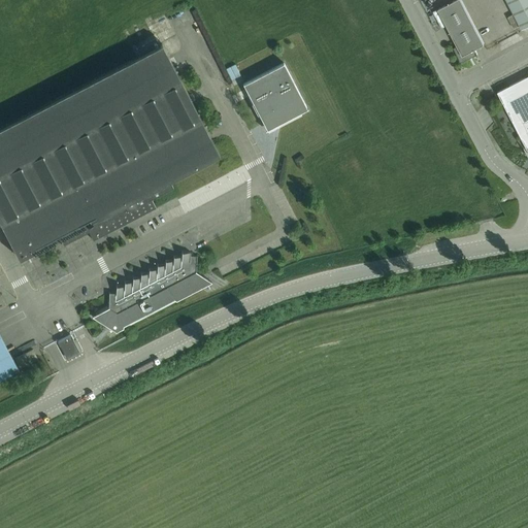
[(461,0),(454,0),(447,4),(438,8),(457,45),(454,47),(461,62),(477,54),(474,48),(484,43),(461,0)]
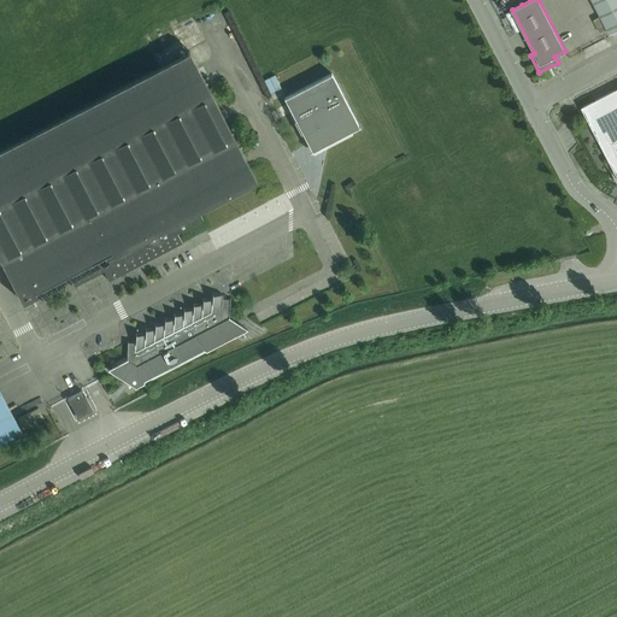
[(616,29),(616,0),(592,0),(610,34),(616,29)]
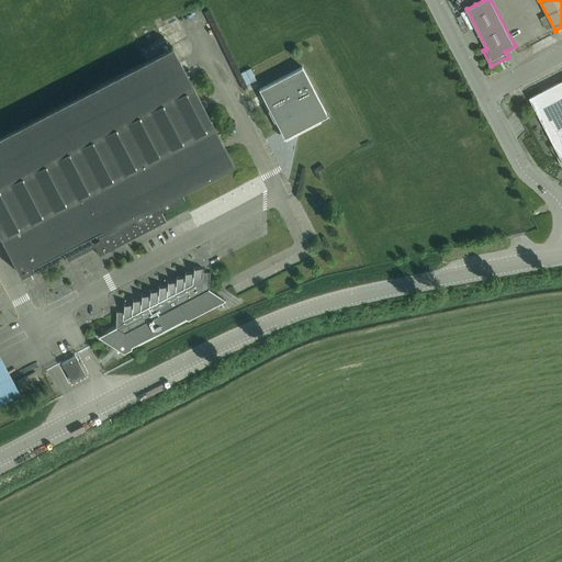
[(191,34),(183,38),(191,49),(198,45),(191,34)]
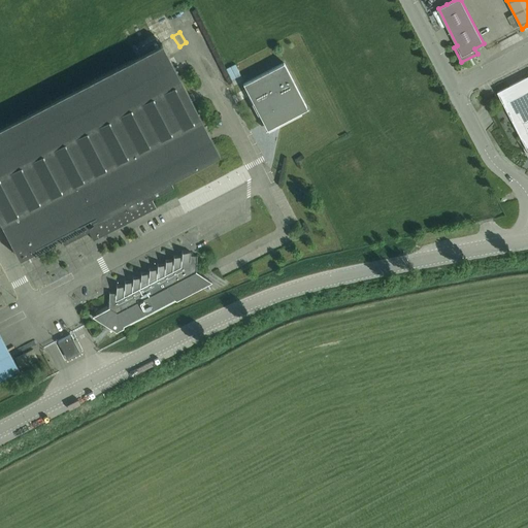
[(162,42),(0,127),(0,220),(19,257),(59,236),(63,244),(89,231),(93,239),(156,207),(151,199),(173,188),(169,179),(219,154),(213,144),(211,139),(162,42)]
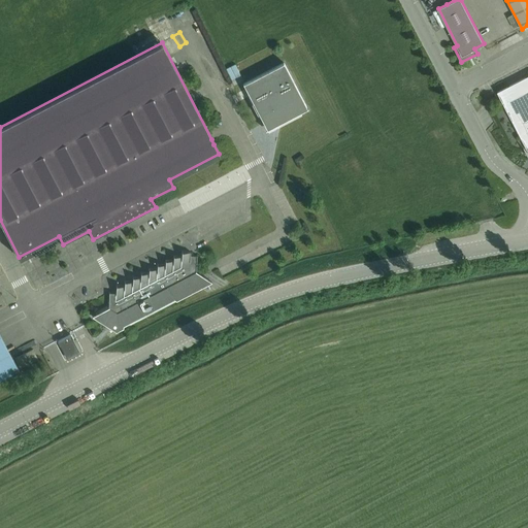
[(306,108),(284,63),(243,83),(266,128),(306,108)]
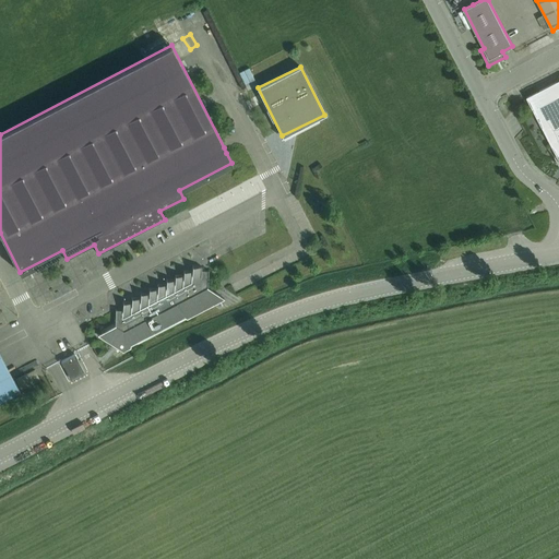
[(558,80),(526,97),(536,116),(558,158),(558,80)]
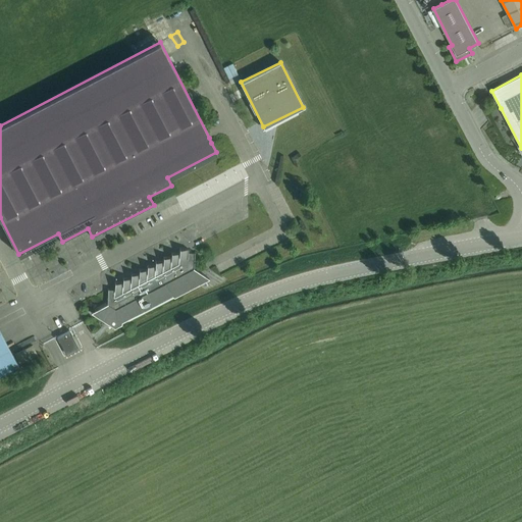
[(96,256),(98,261),(122,252),(120,246),(96,256)]
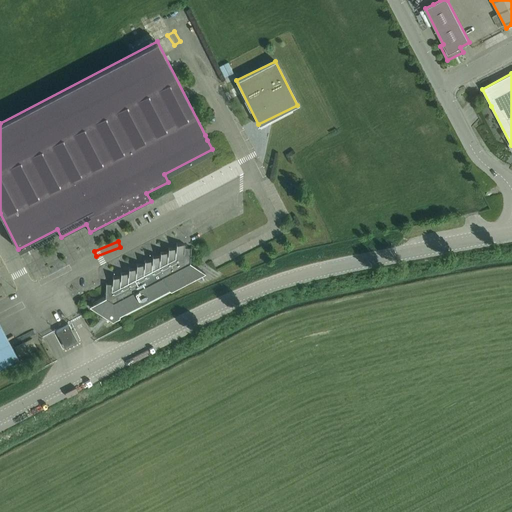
[(205,273),(190,264),(191,247),(184,247),(184,244),(176,243),(113,276),(112,283),(106,283),(105,298),(89,306),(112,321),(119,318),(119,315),(169,290),(170,291),(205,273)]
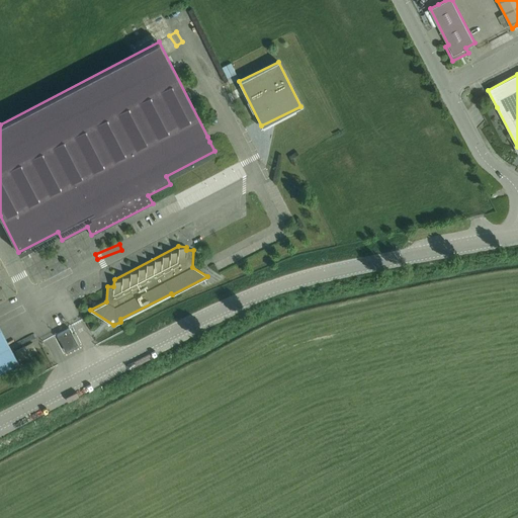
[(223,258),(227,266),(237,260),(233,253),(223,258)]
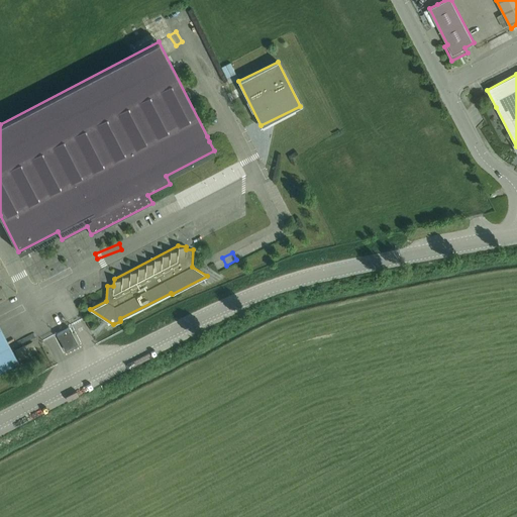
[(0,371),(18,363),(0,326),(0,371)]
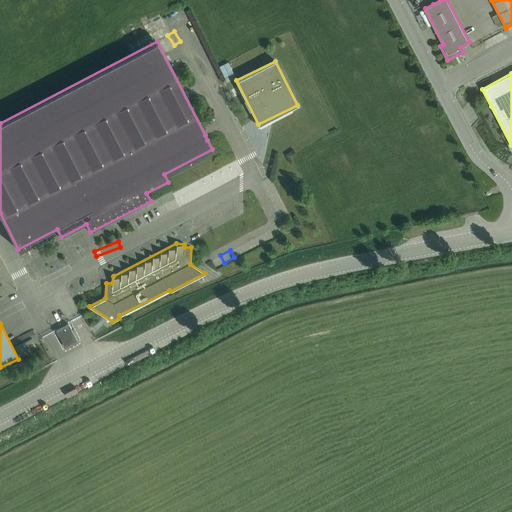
[(61,333),(65,341),(72,338),(68,330),(71,328),(69,324),(55,331),(58,335),(61,333)]
